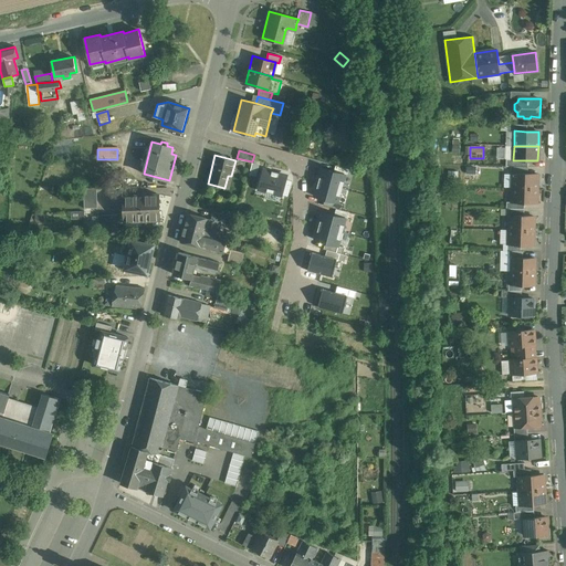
[(260,164),(252,163),(250,175),(257,176),(260,164)]
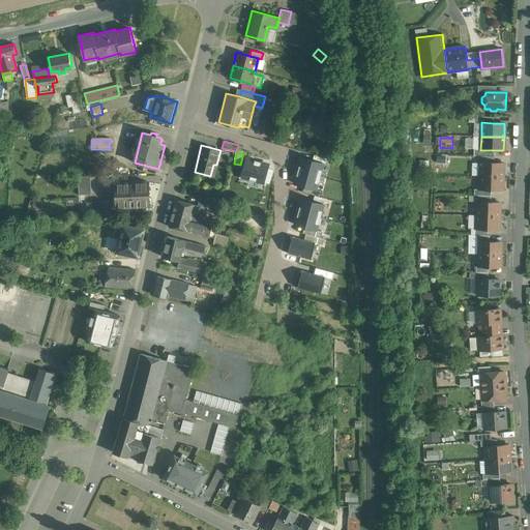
[(299,156),(295,170),(321,176),(326,158),(314,155),(312,160),(299,156)]
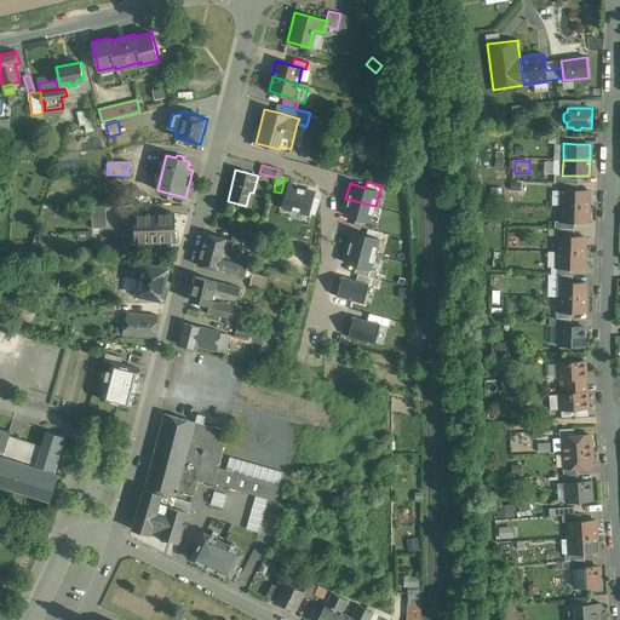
[(315,191),(288,184),(281,210),(309,217),(310,213),(315,216),(320,199),(314,197),(315,191)]
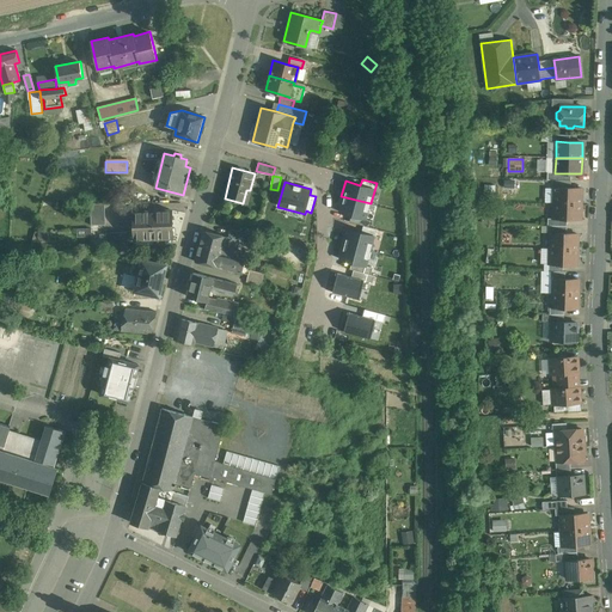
[(570,188),(555,188),(555,203),(581,203),(581,188),(570,188)]
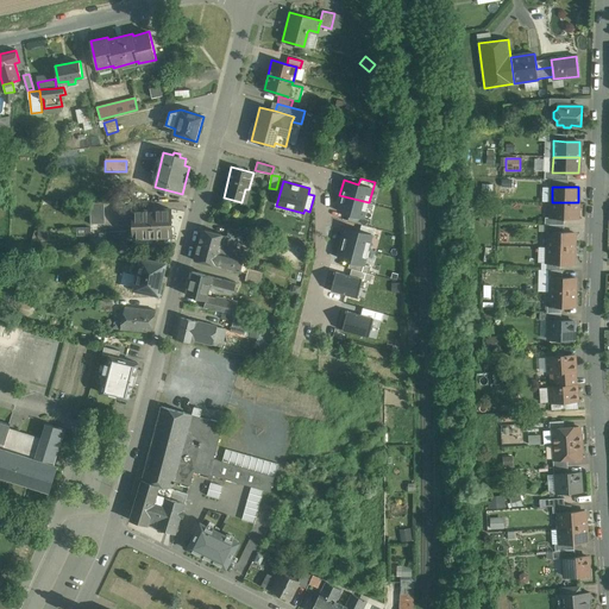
[(364,219),(369,202),(339,195),(336,212),(350,215),(349,220),(368,226),(370,220),(364,219)]
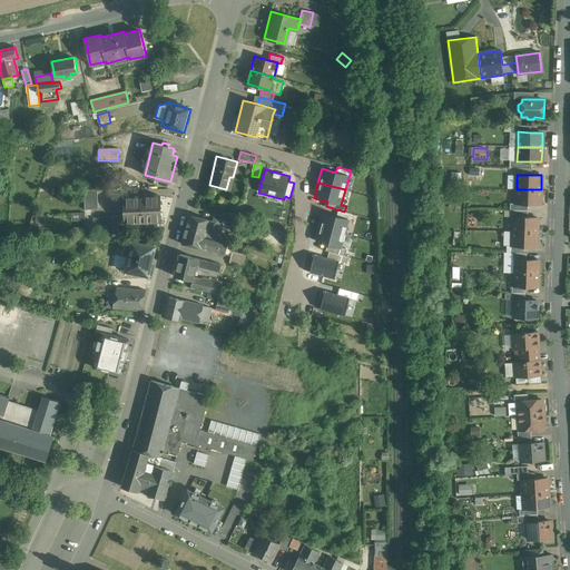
[(97,189),(84,190),(85,210),(98,209),(97,189)]
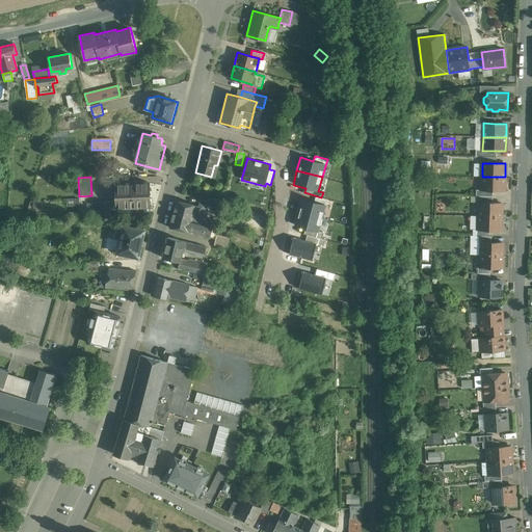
[(505,177),(482,177),(481,190),(493,190),(504,190),(505,177)]
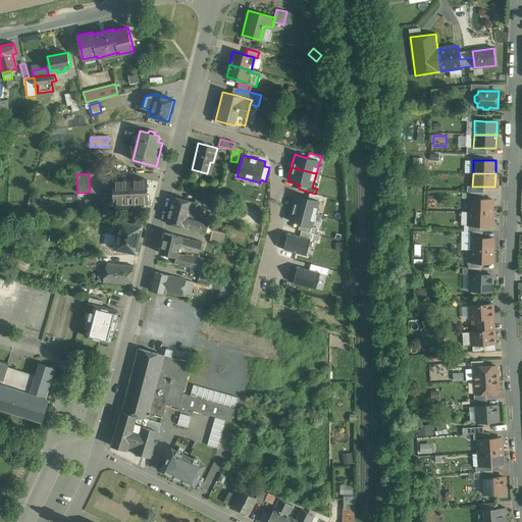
[(146,179),(113,180),(114,204),(147,203),(146,179)]
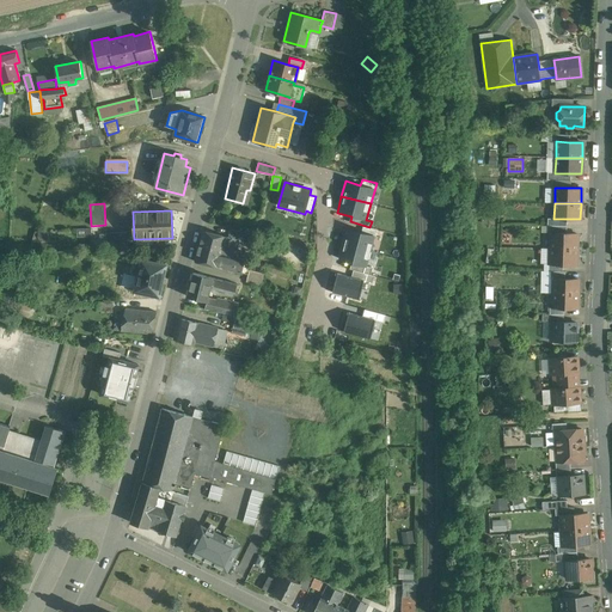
[(347,227),(342,243),(372,251),(378,230),(363,226),(361,232),(347,227)]
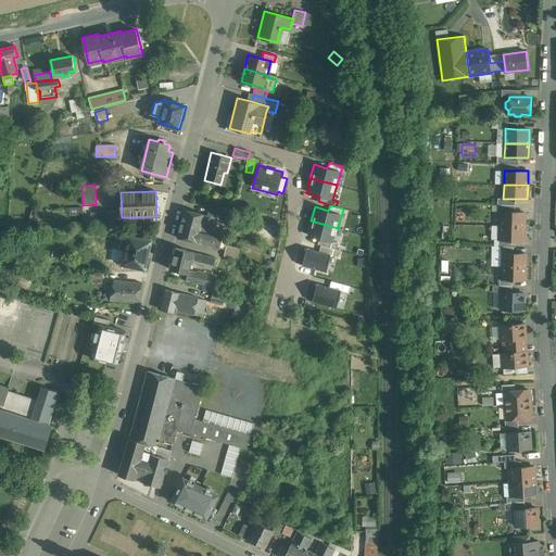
[(223,212),(210,207),(207,215),(218,218),(220,219),(223,212)]
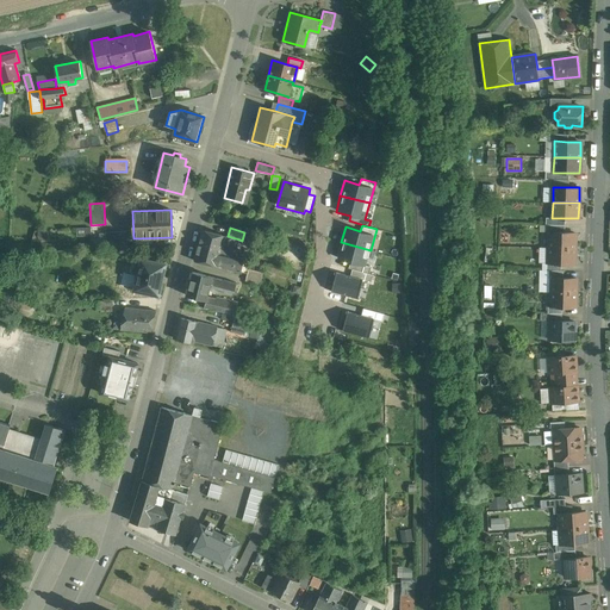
[(240,240),(228,236),(203,230),(199,242),(212,244),(210,251),(219,254),(221,253),(232,256),(235,250),(236,251),(240,240)]
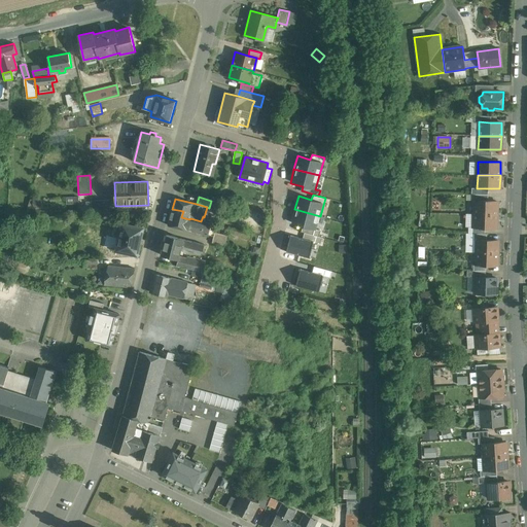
[(30,201),(28,209),(41,208),(41,200),(30,201)]
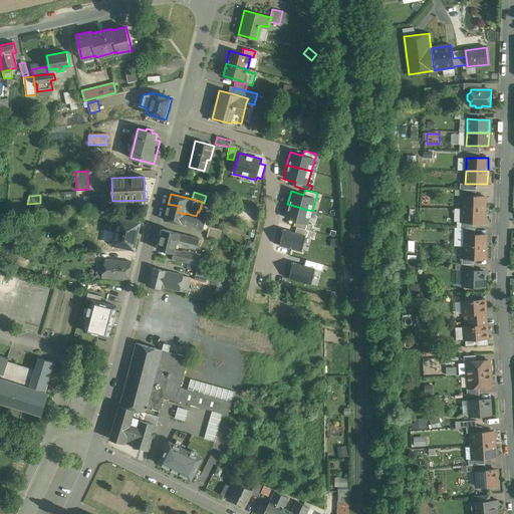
[(106,195),(88,196),(89,208),(98,208),(107,207),(106,195)]
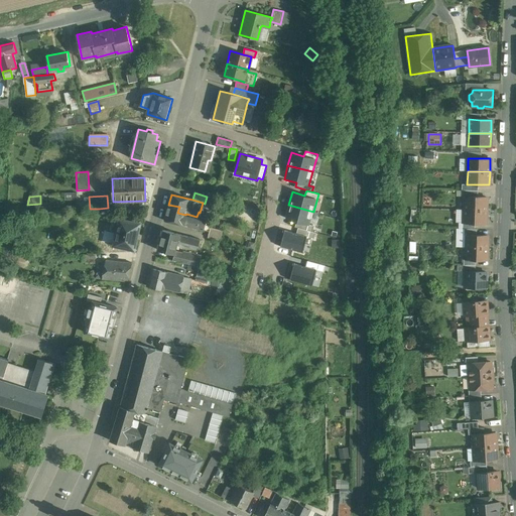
[(478,197),(465,197),(464,210),(486,210),(487,197),(478,197)]
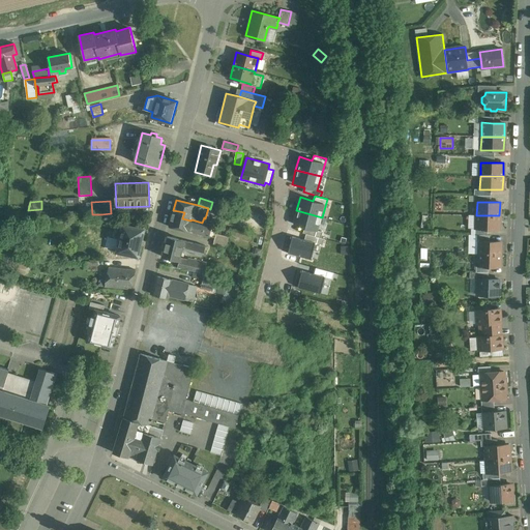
[(202,223),(192,219),(190,221),(182,218),(184,212),(173,210),(169,227),(203,235),(209,236),(211,225),(202,223)]
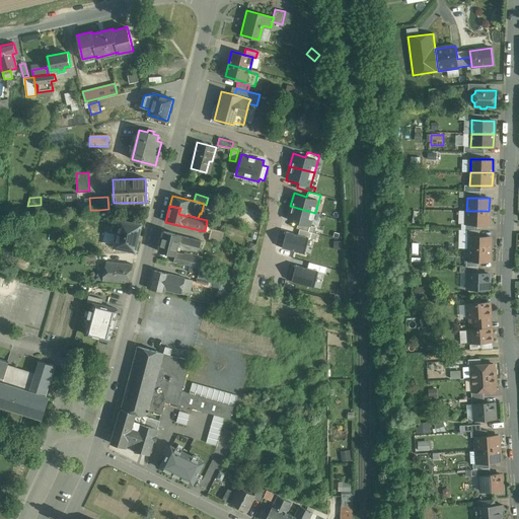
[(311,226),(315,213),(290,206),(287,220),(299,223),(298,227),(300,228),(314,232),(316,227),(311,226)]
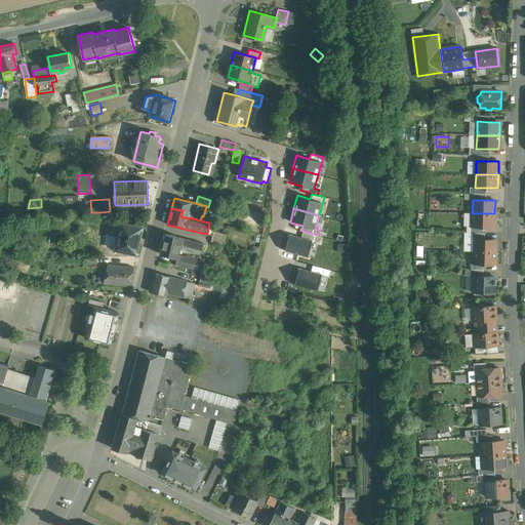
[(110,211),(101,212),(99,218),(114,221),(116,211),(110,211)]
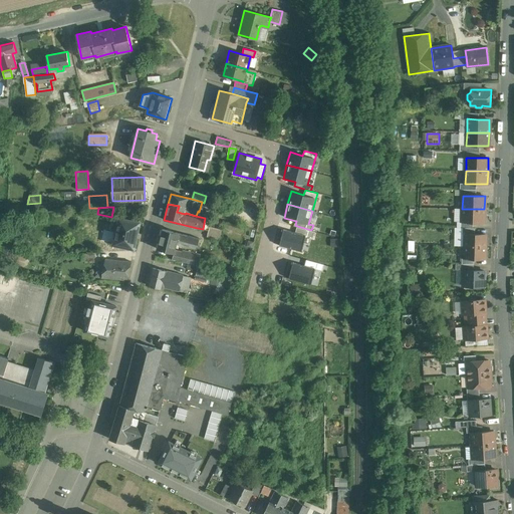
[(484,209),(462,209),(462,222),(473,222),(484,222),(484,209)]
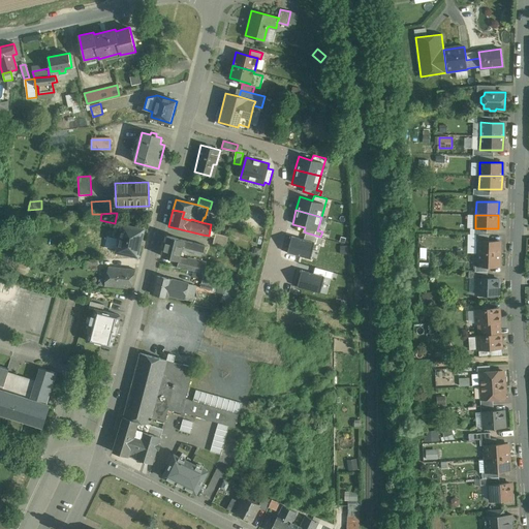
[(144,229),(122,224),(117,251),(137,256),(144,229)]
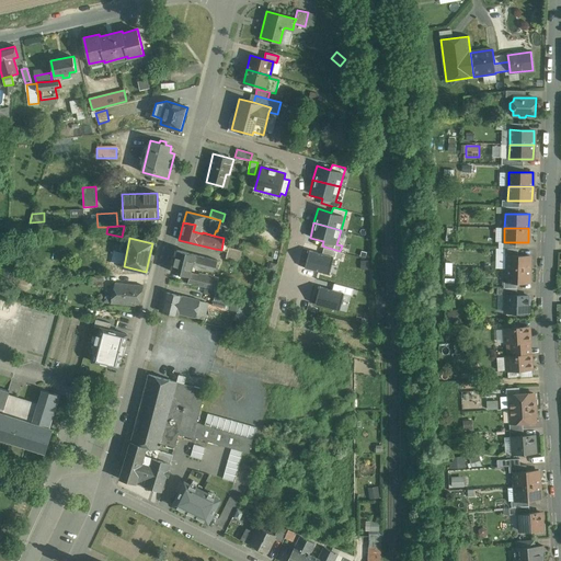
[(242,251),(229,248),(230,240),(224,238),(221,250),(227,252),(226,259),(239,262),(242,251)]
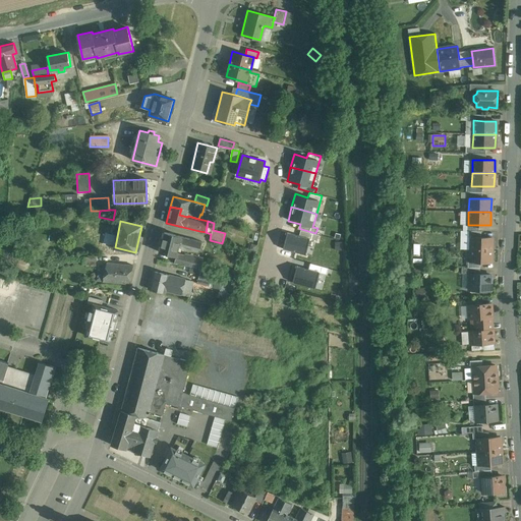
[(287,232),(283,248),(306,254),(310,239),(317,241),(319,234),(315,233),(301,229),(299,235),(287,232)]
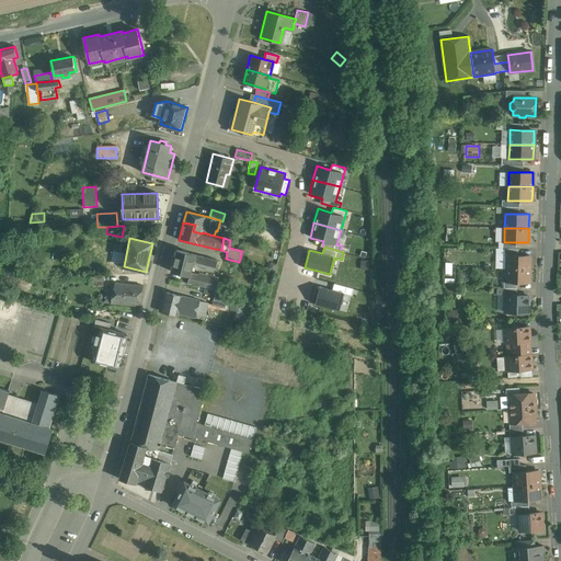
[(195,255),(176,250),(171,272),(190,276),(191,273),(193,263),(195,255)]
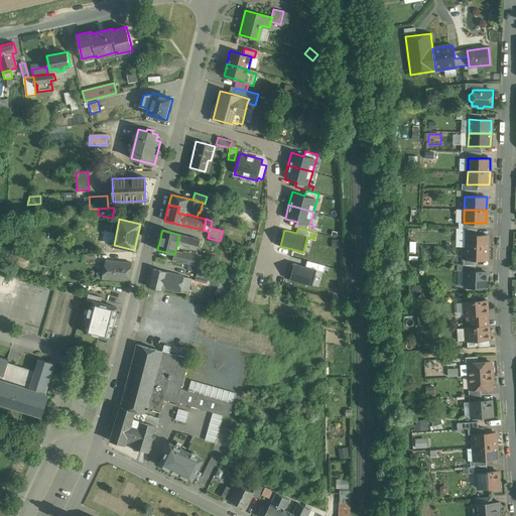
[(201,240),(179,235),(177,242),(199,248),(201,240)]
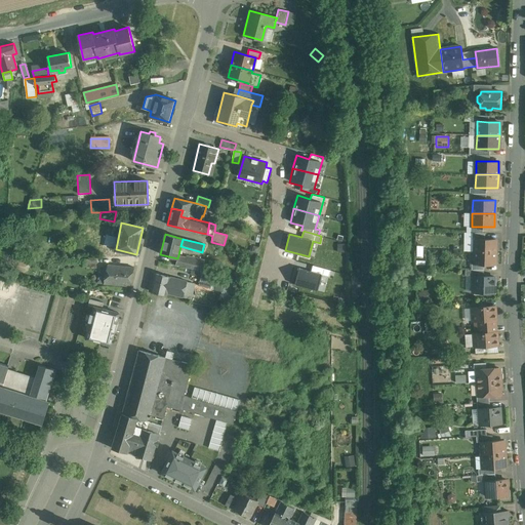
[(485,239),(475,239),(475,251),(495,252),(495,240),(485,239)]
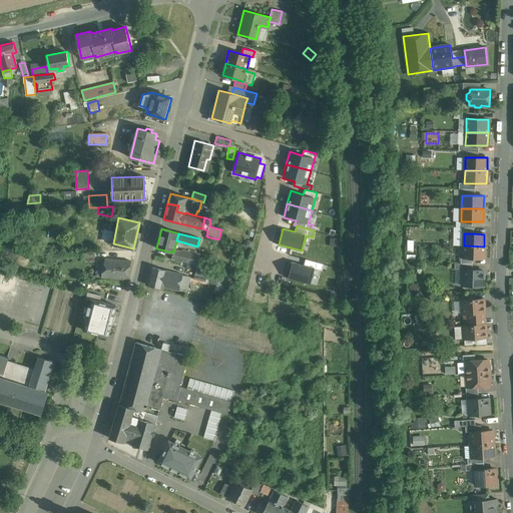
[(484,246),(464,245),(463,258),(464,258),(473,258),(483,259),(484,246)]
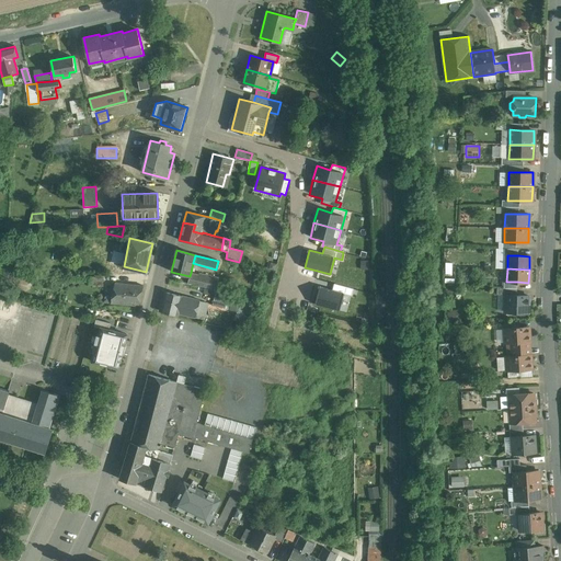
[(217,290),(219,278),(199,273),(198,275),(191,273),(190,276),(187,283),(198,286),(212,289),(216,290),(217,290)]
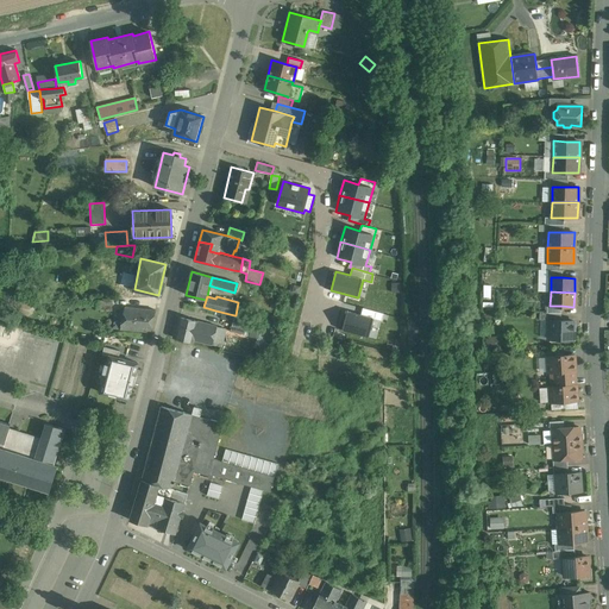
[(112,299),(100,300),(100,312),(112,311),(112,299)]
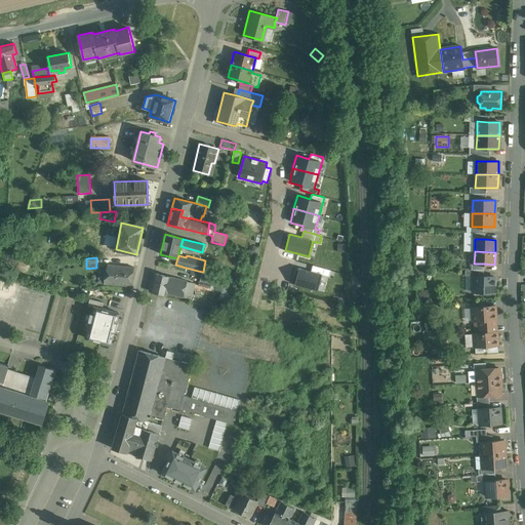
[(134,268),(108,265),(107,268),(104,268),(102,275),(99,274),(97,283),(130,286),(134,268)]
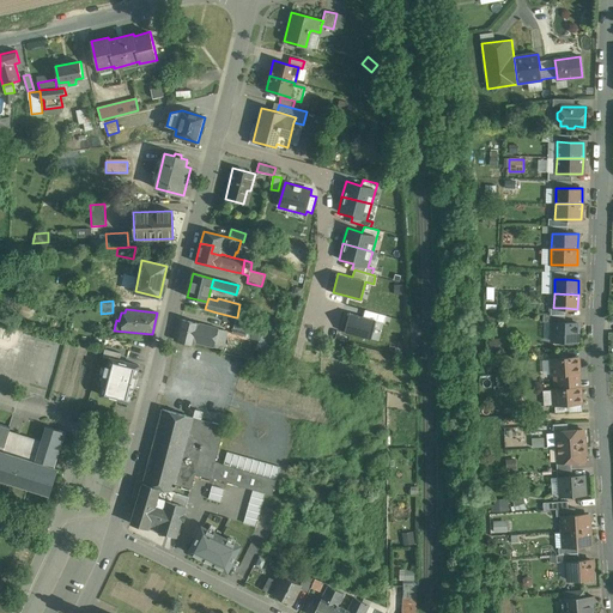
[(376,321),(350,314),(345,332),(371,339),(376,321)]
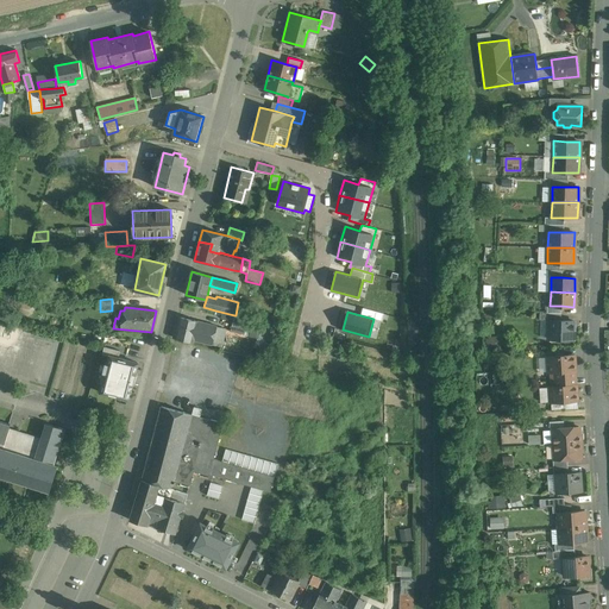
[(249,319),(236,315),(234,315),(231,331),(245,334),(248,324),(249,319)]
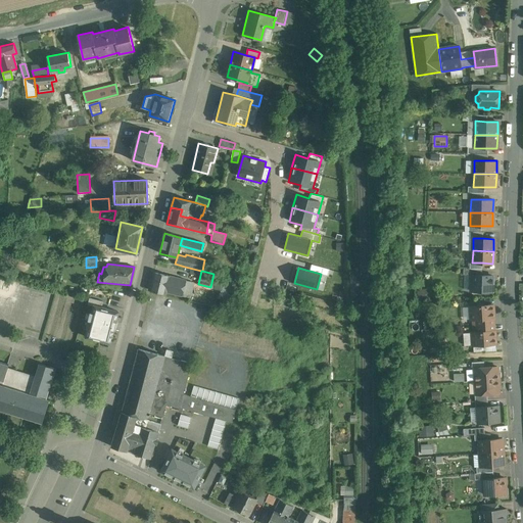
[(186,281),(154,273),(149,290),(165,294),(167,292),(182,295),(184,288),(186,281)]
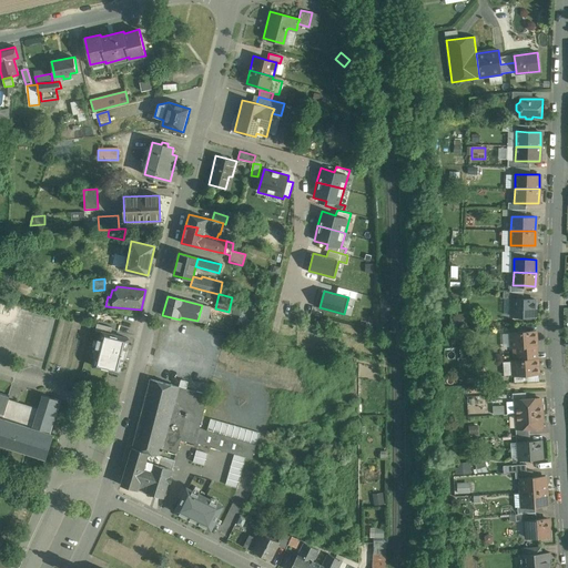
[(523,298),(513,298),(513,316),(535,317),(535,300),(523,298)]
